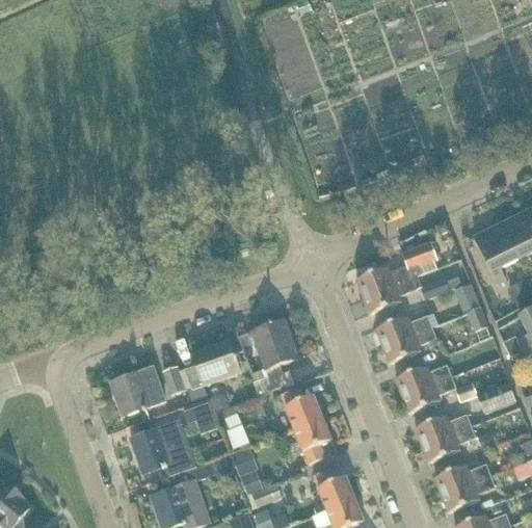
[(531,219),(528,211),(501,223),(520,261),(531,254),(531,219)]
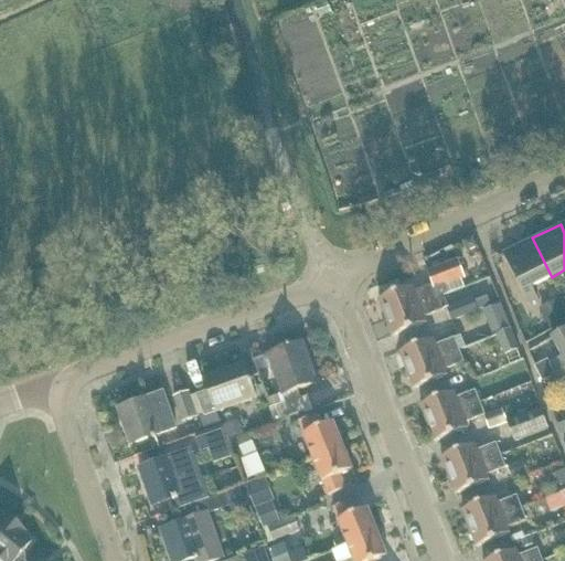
[(472,236),(462,240),(467,251),(477,246),(472,236)]
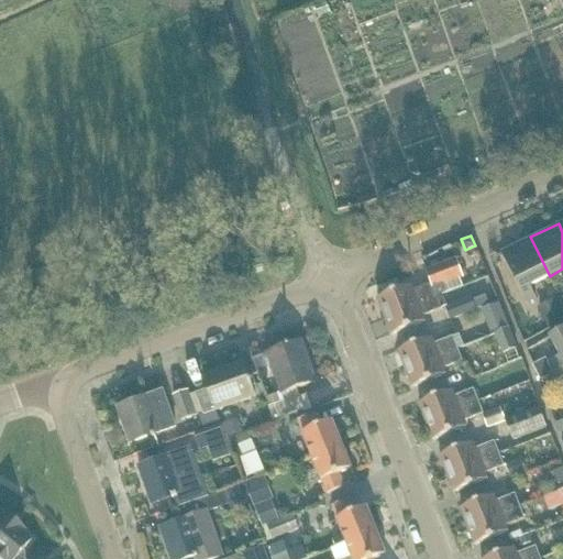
[(530,285),(550,276),(530,237),(501,251),(527,303),(537,297),(530,285)]
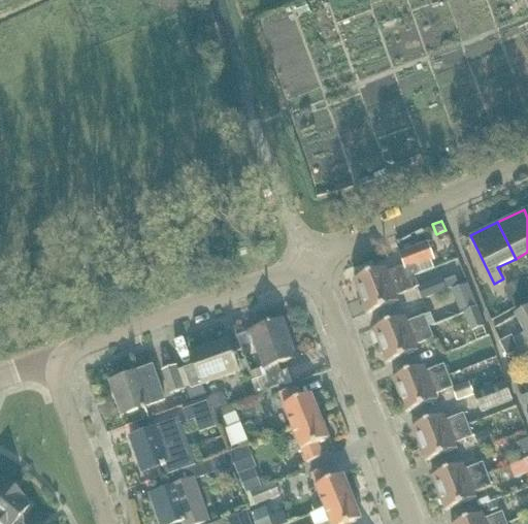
[(384,265),(353,277),(359,295),(415,273),(415,275),(419,273),(416,264),(434,257),(428,241),(400,253),(404,264),(400,266),(400,265),(386,270),(384,265)]
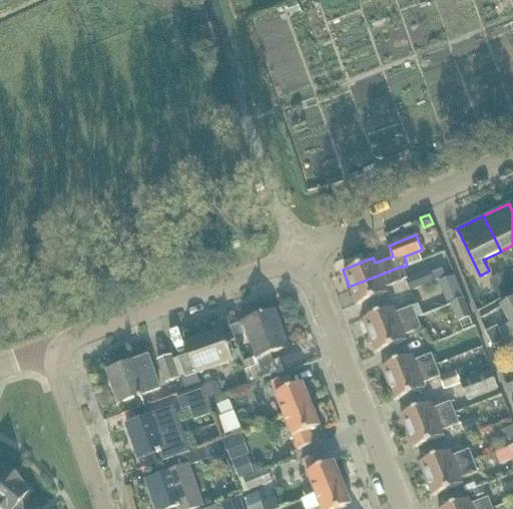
[(407,276),(403,268),(403,266),(349,287),(356,303),(386,292),(384,286),(398,280),(398,282),(406,279),(411,290),(434,281),(434,280),(437,279),(446,275),(443,268),(431,272),(430,267),(407,276)]
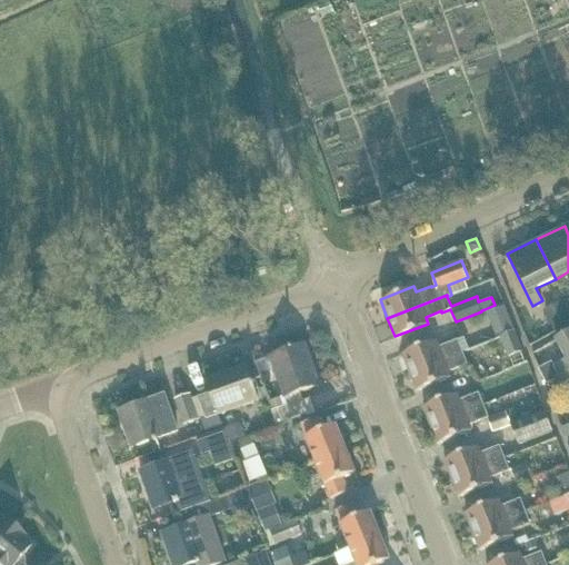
[(500,335),(513,329),(502,303),(495,305),(485,309),(496,336),(500,335)]
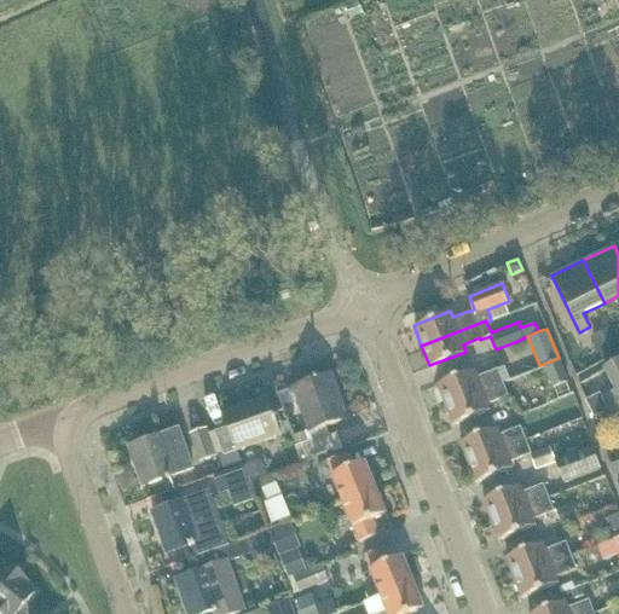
[(601,354),(618,343),(618,340),(613,329),(593,340),(601,354)]
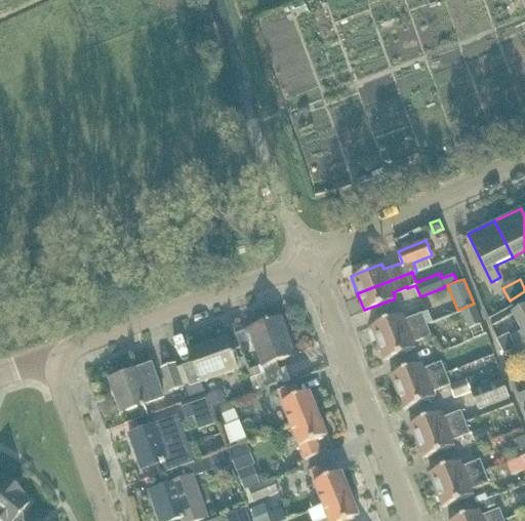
[(461,309),(469,328),(483,322),(475,303),(474,304),(461,309)]
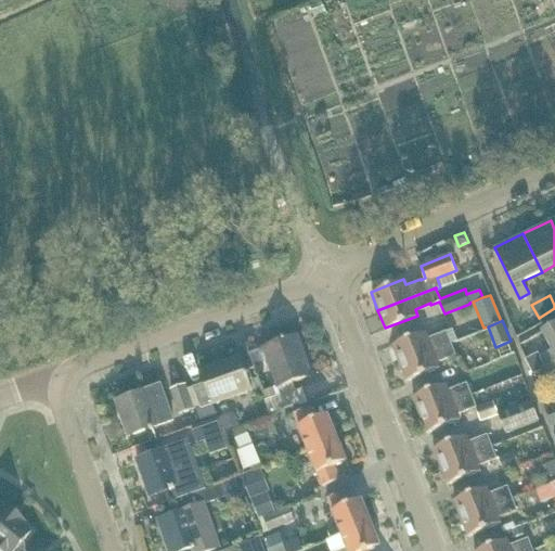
[(554,359),(554,323),(542,331),(552,349),(541,357),(545,364),(554,359)]
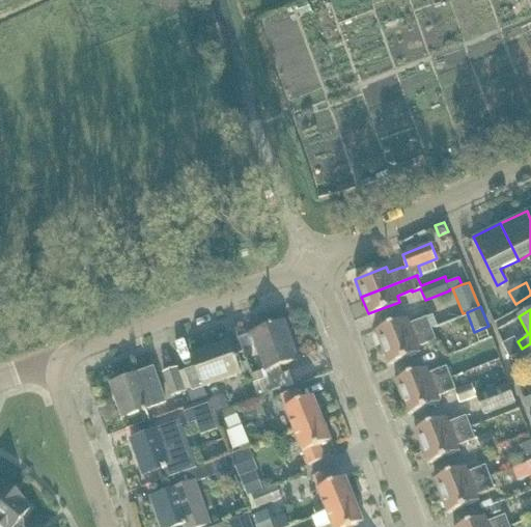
[(437,330),(453,317),(448,310),(431,323),(437,330)]
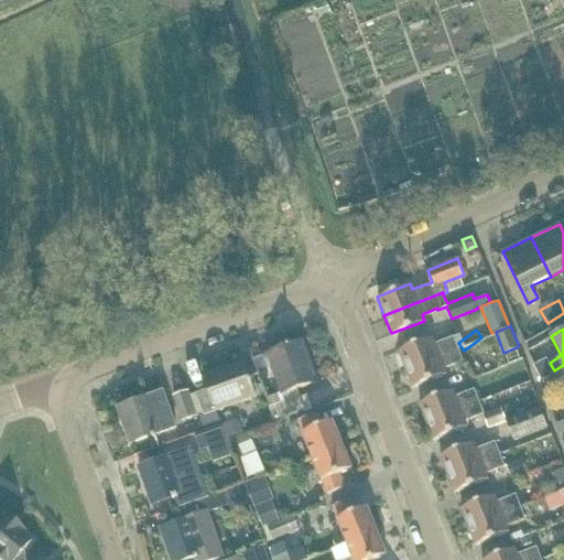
[(405,367),(454,348),(448,336),(433,343),(431,336),(398,350),(405,367)]
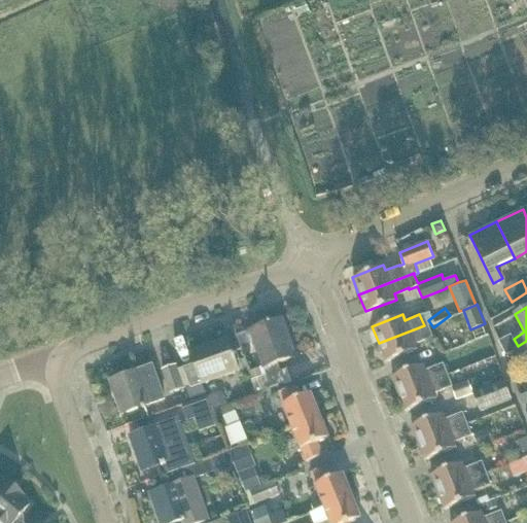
[(267,375),(253,379),(252,380),(256,391),(284,381),(277,362),(295,355),(281,319),(250,330),(267,375)]
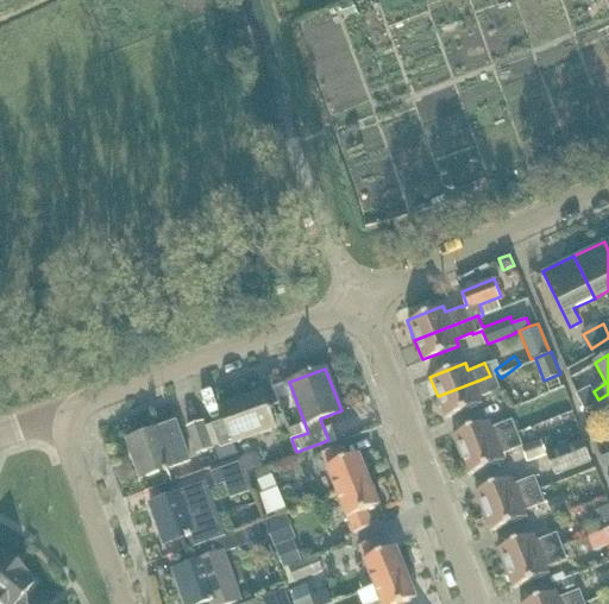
[(490,376),(438,396),(445,416),(481,402),(478,396),(495,389),(490,376)]
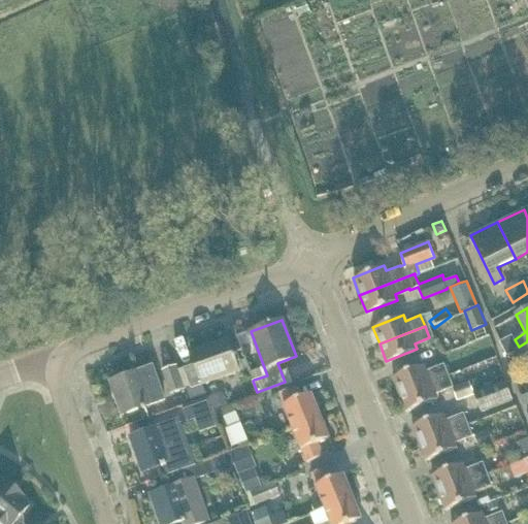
[(512,334),(500,340),(506,351),(518,346),(515,339),(512,334)]
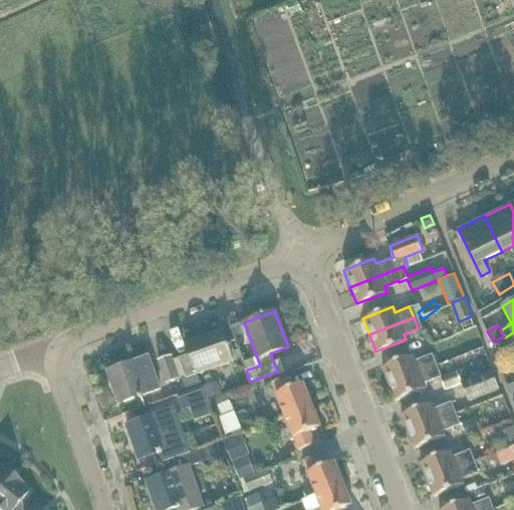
[(202,387),(197,373),(233,361),(222,330),(186,343),(190,354),(179,358),(185,376),(182,377),(187,392),(202,387)]
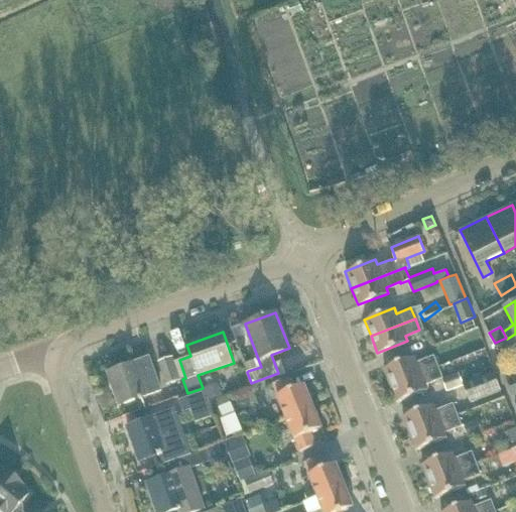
[(515,334),(507,339),(512,347),(515,344),(515,334)]
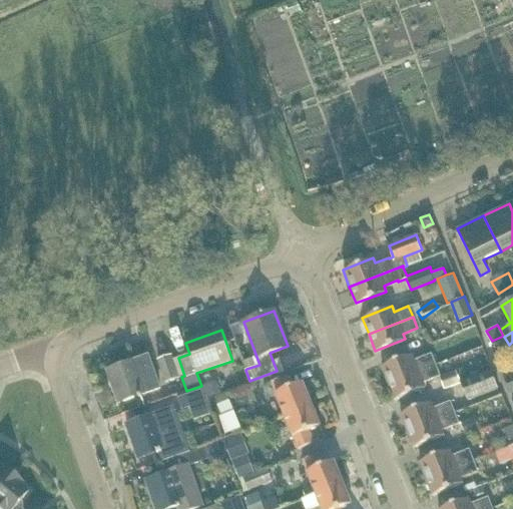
[(171,353),(157,358),(165,382),(179,377),(171,353)]
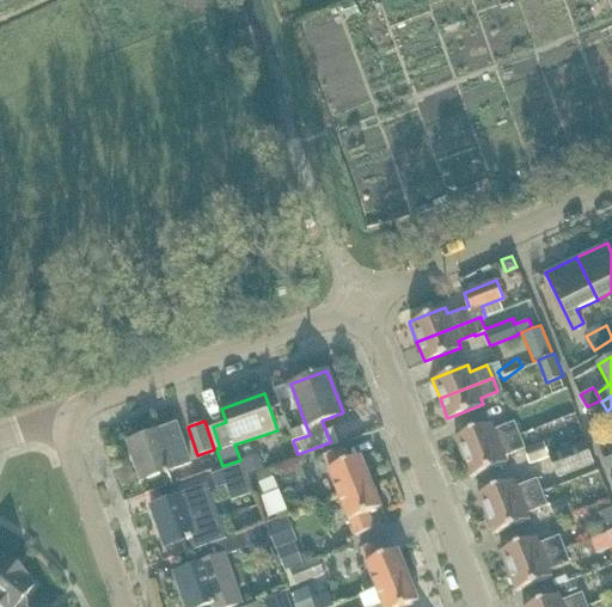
[(461,455),(515,435),(509,422),(493,429),(490,422),(454,436),(461,455)]
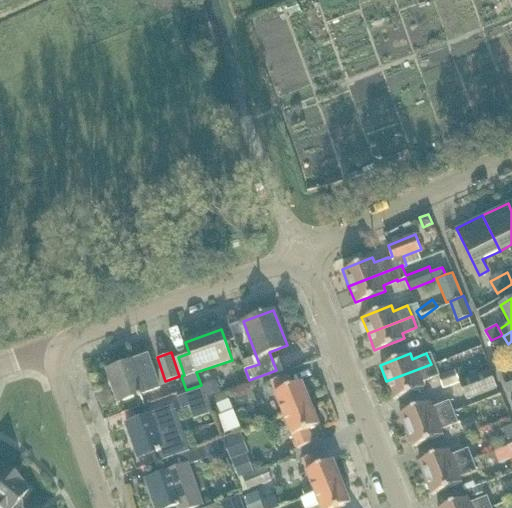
[(148,355),(107,369),(119,402),(160,387),(148,355)]
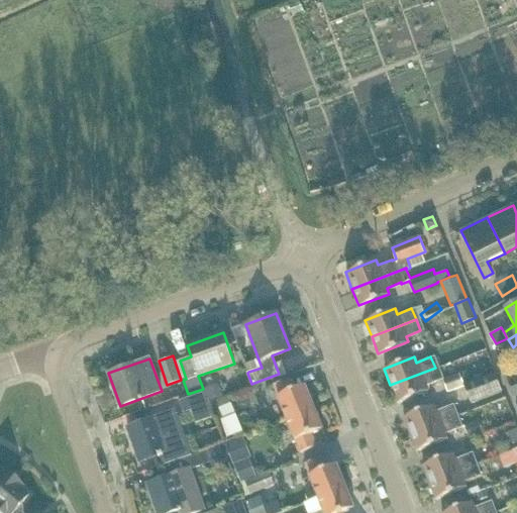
[(435,368),(390,385),(397,402),(427,390),(424,384),(439,379),(435,368)]
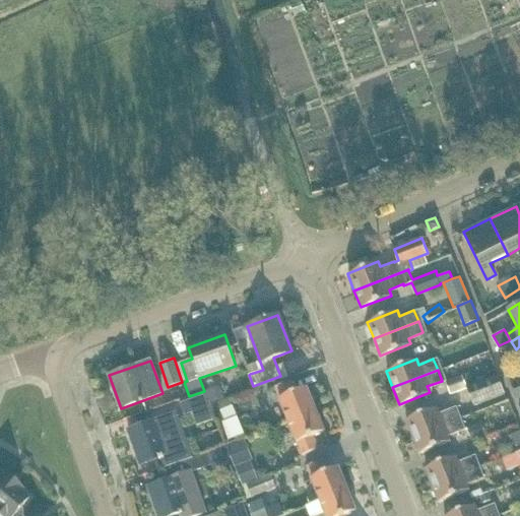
[(473,406),(505,393),(497,374),(466,386),(466,388),(473,406)]
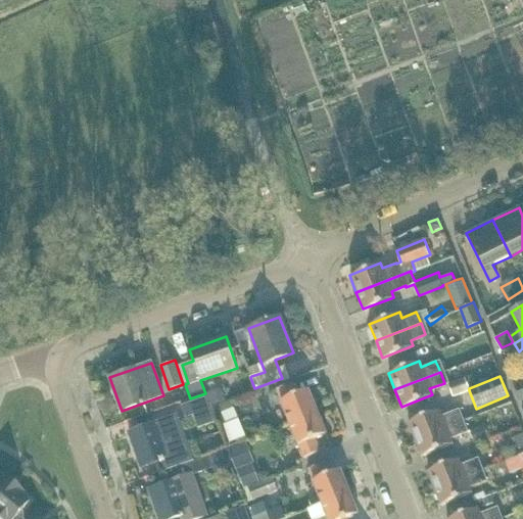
[(469,390),(469,388),(464,377),(448,383),(454,396),(469,390)]
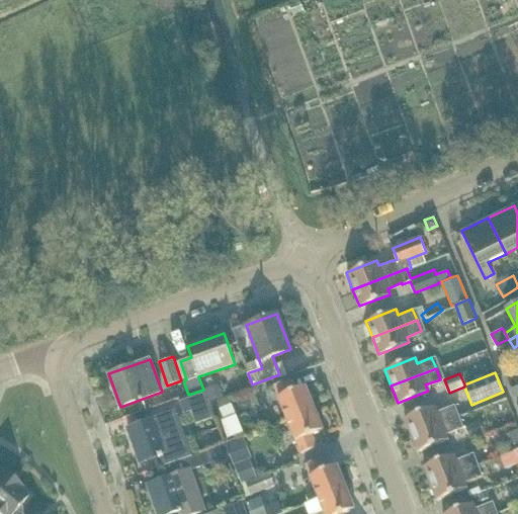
[(286,420),(314,409),(305,388),(293,392),(288,379),(273,386),(286,420)]
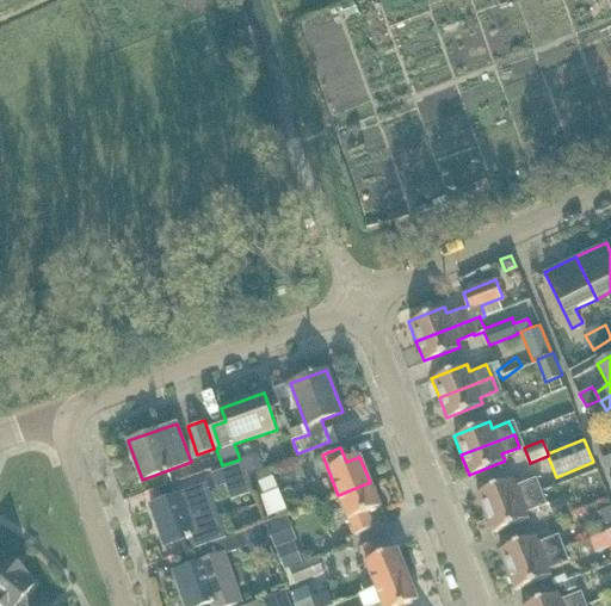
[(248,474),(264,468),(258,452),(244,458),(248,474)]
